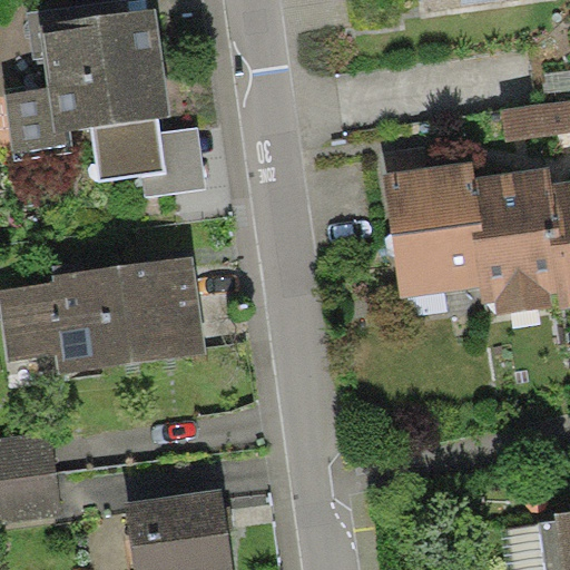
[(156,8),(40,23),(49,87),(6,94),(16,160),(74,153),(70,129),(94,126),(100,179),(143,174),(166,170),(161,133),(159,117),(170,116),(156,8)]
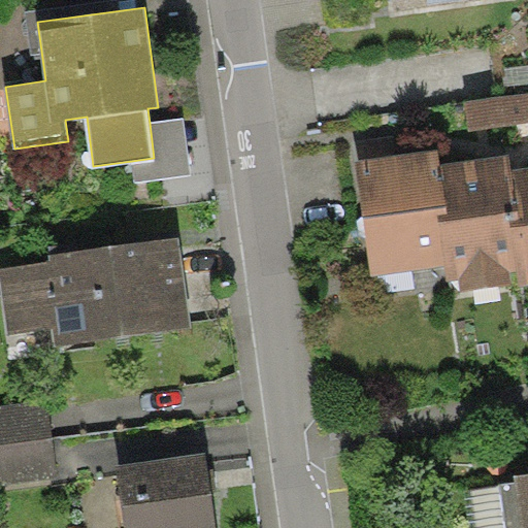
[(527,92),(464,99),(467,131),(527,123),(527,92)]
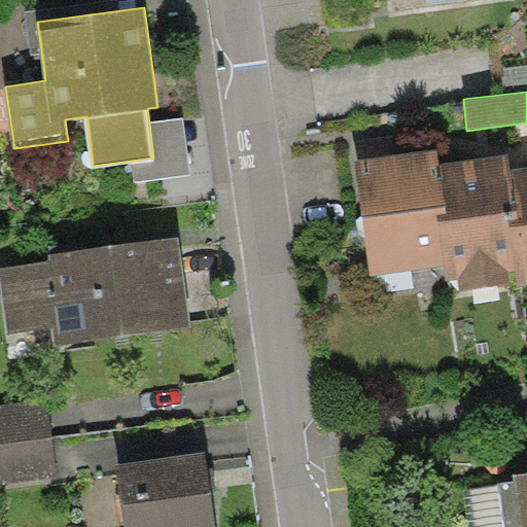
[(183,118),(149,123),(153,157),(132,161),(135,182),(190,175),(183,118)]
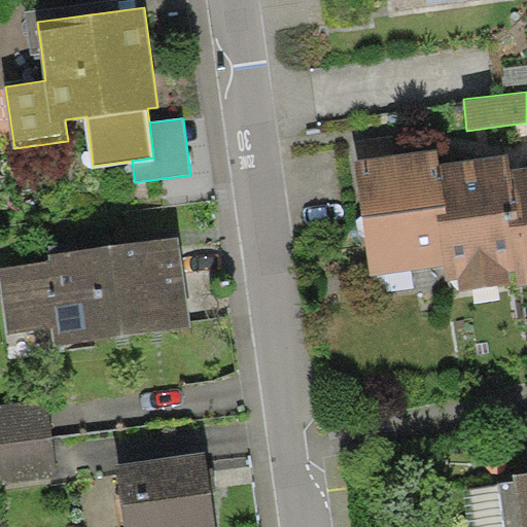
[(440,164),(437,147),(355,160),(372,273),(443,261),(436,215),(447,214),(440,164)]
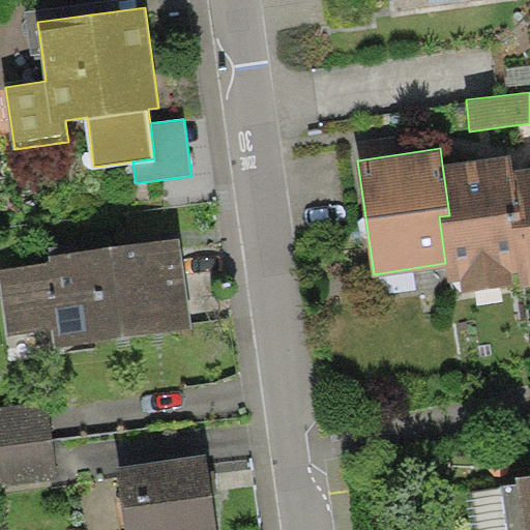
[(511,154),(442,165),(449,215),(439,216),(445,263),(448,281),(461,278),(463,291),(520,283),(512,228),(523,227),(514,170),(511,154)]
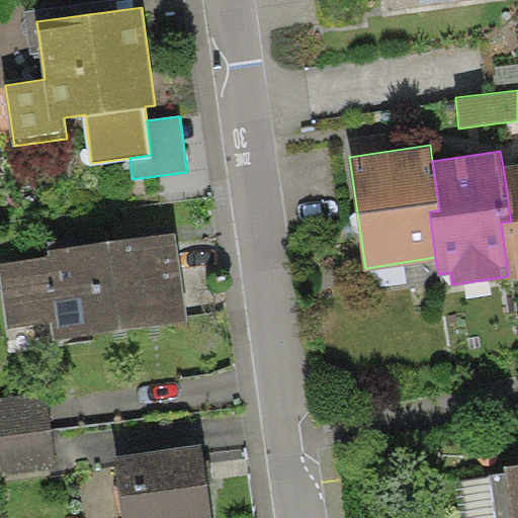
[(517,163),(503,166),(511,222),(501,223),(508,276),(509,279),(517,277),(517,163)]
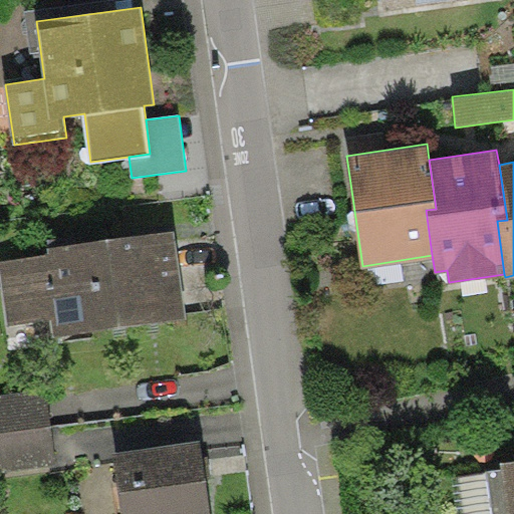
[(175,231),(48,248),(49,254),(0,260),(0,265),(8,325),(51,319),(54,337),(187,320),(175,231)]
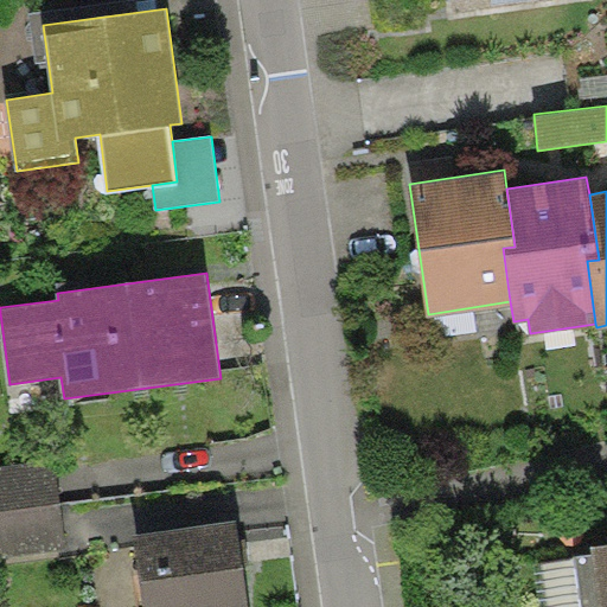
[(0,557),(65,550),(53,461),(0,467),(0,557)]
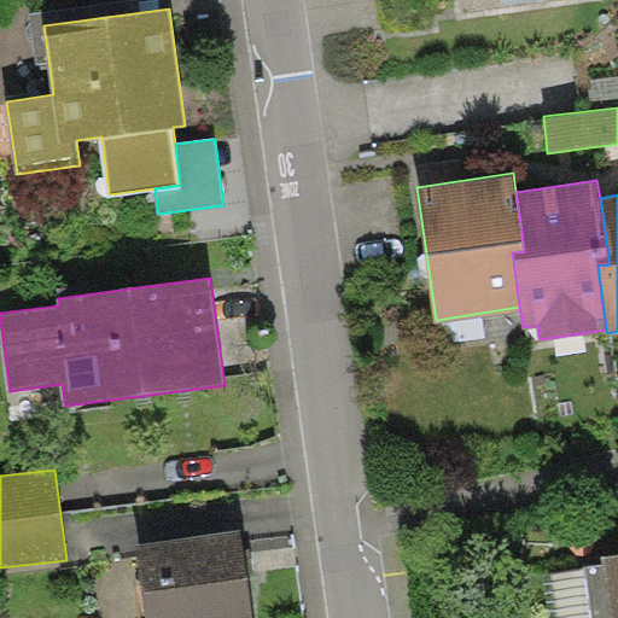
[(135,546),(146,617),(254,617),(242,530),(135,546)]
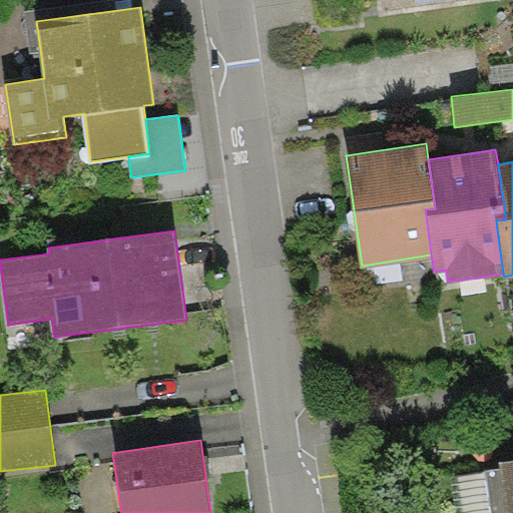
[(507,512),(512,512),(512,461),(500,463),(501,469),(507,512)]
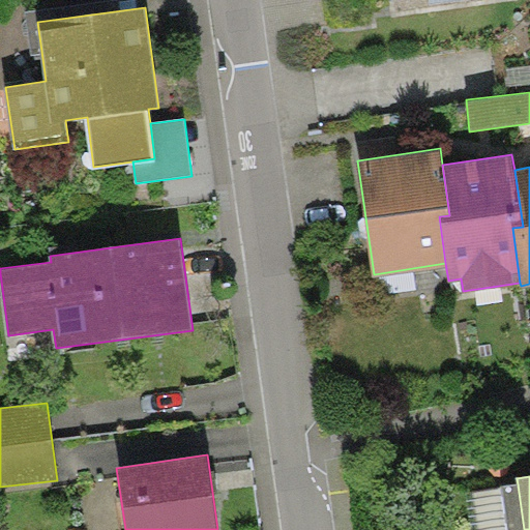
[(524,529),(518,484),(502,487),(508,529),(524,529)]
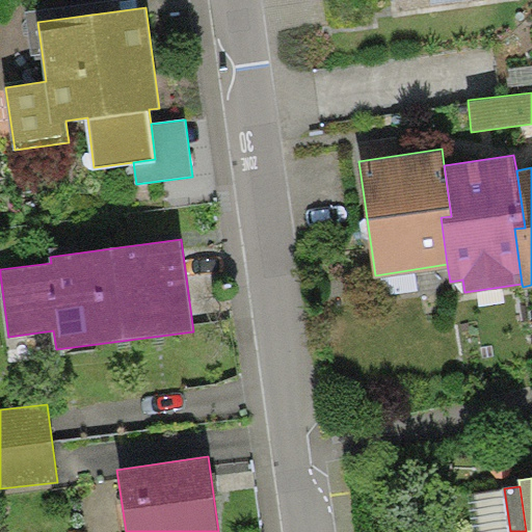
All buildings are outlined.
